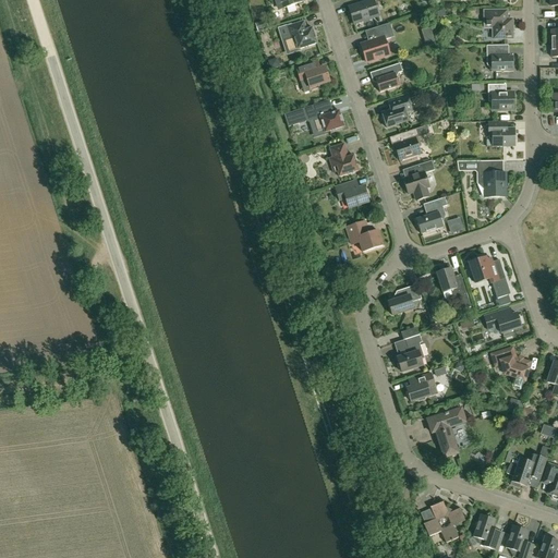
[(275,0),(279,10),(299,3),(303,2),(302,0),(275,0)]
